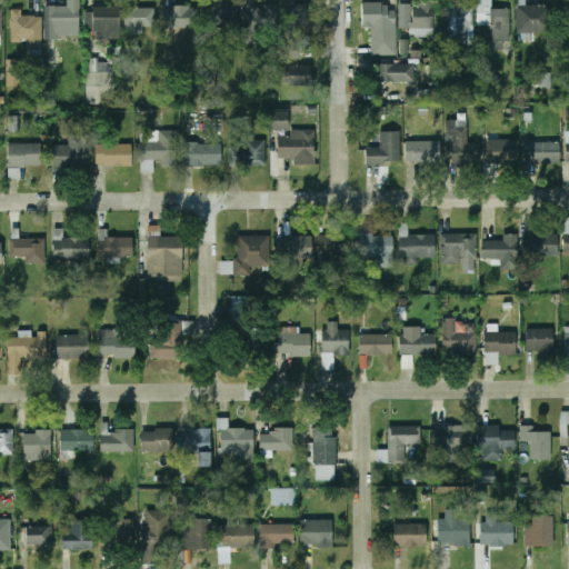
[(203,0),(203,25),(238,26),(238,6),(221,5),(221,0),(203,0)]
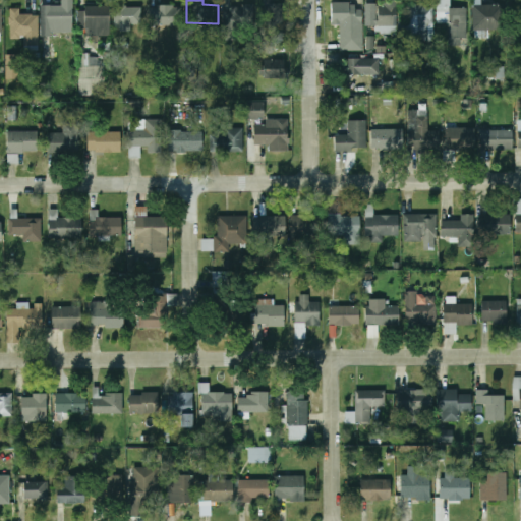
[(450,8),(450,0),(438,0),(438,22),(450,23),(450,40),(464,40),(465,8),(450,8)]
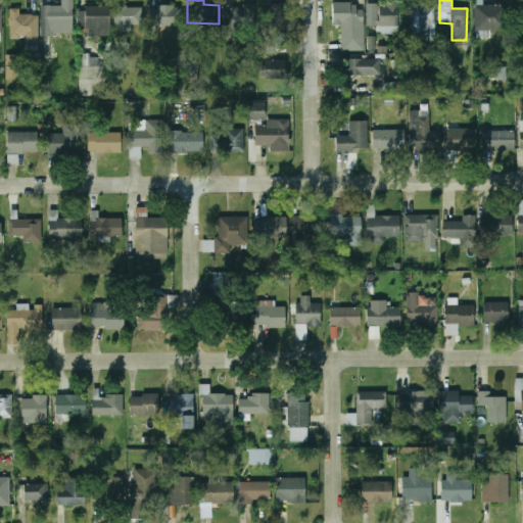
[(284,24),(284,2),(265,2),(265,24),(284,24)]
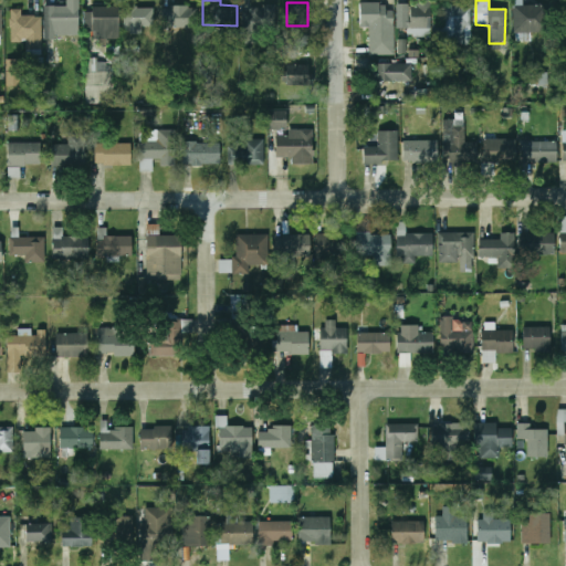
[(370,54),(394,54),(394,10),(386,10),(386,6),(379,6),(379,2),(360,2),(360,27),(370,27),(370,54)]
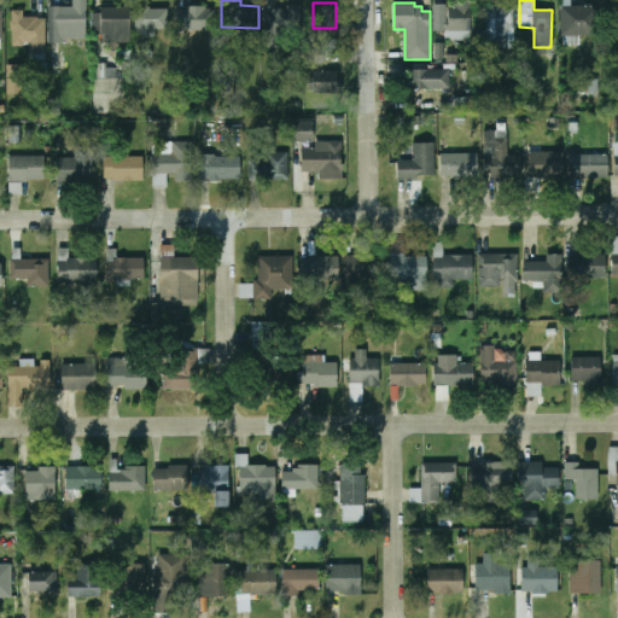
[(447,40),(471,40),(471,3),(447,3),(447,40)]
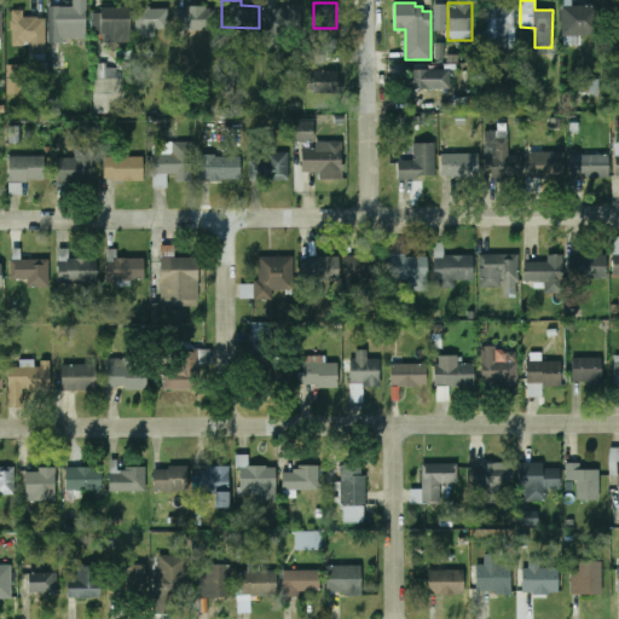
[(600,35),(600,4),(562,4),(562,35),(600,35)]
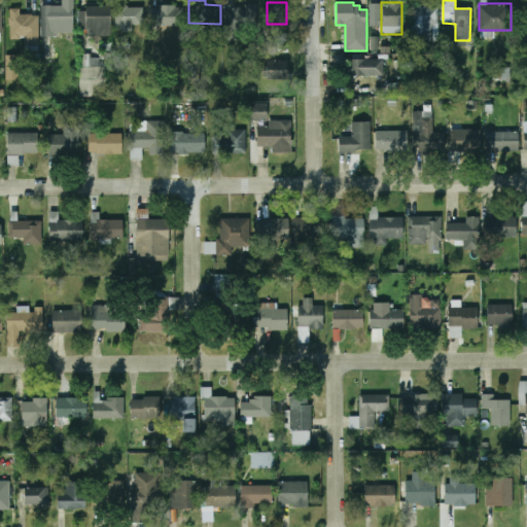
[(42,33),(73,33),(73,5),(42,5),(42,33)]
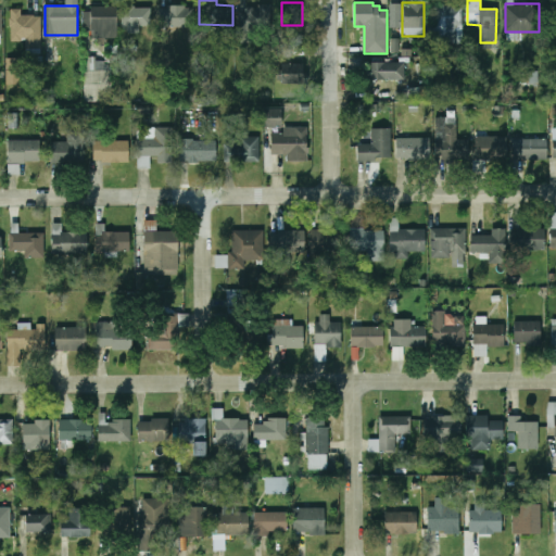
[(152,5),(122,5),(122,28),(152,28),(152,5)]
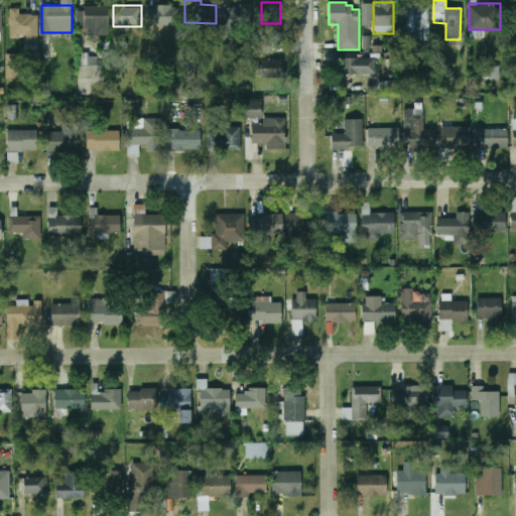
[(149,25),(173,25),(173,5),(149,5),(149,25)]
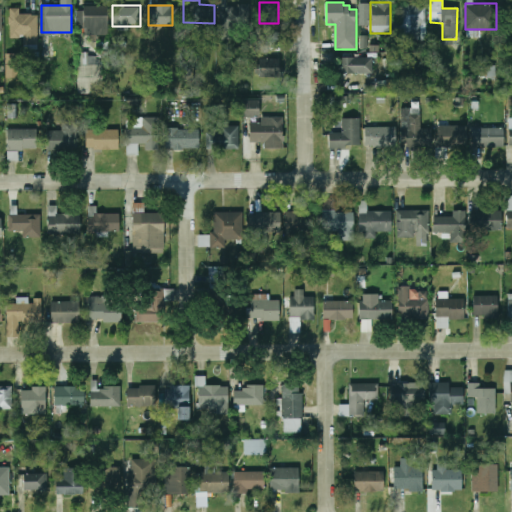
[(221,39),(238,39),(237,29),(251,28),(250,5),(220,6),(221,39)]
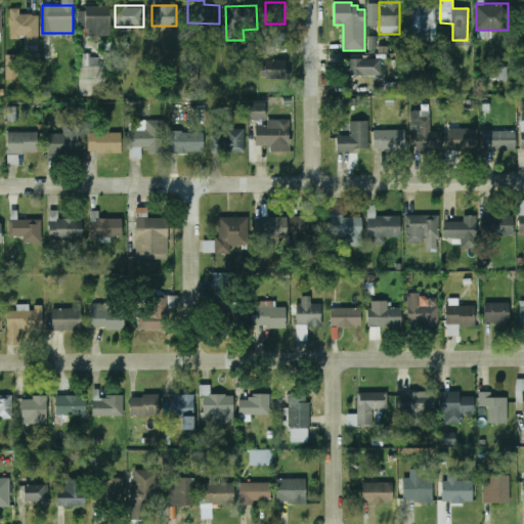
[(435,5),(410,5),(410,40),(435,40),(435,5)]
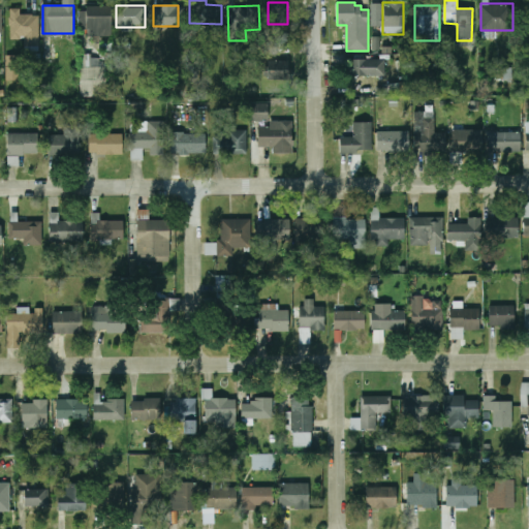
[(112,35),(112,6),(87,6),(87,35),(112,35)]
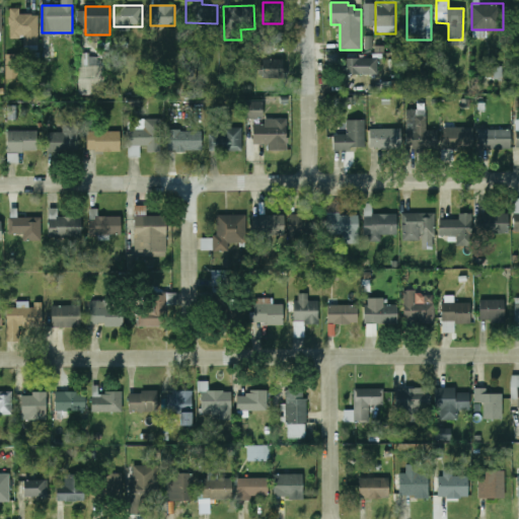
[(20,15),(20,9),(10,9),(11,39),(24,39),(24,51),(39,51),(39,15),(20,15)]
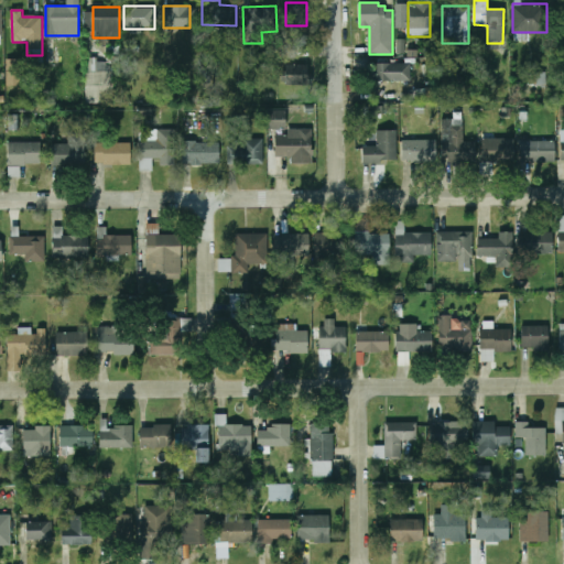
[(281,57),(295,58),(295,43),(281,43),(281,57)]
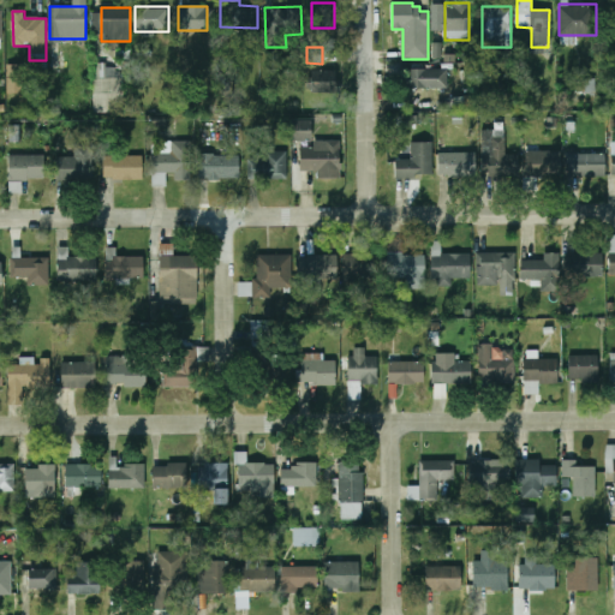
[(94,112),(124,113),(124,76),(106,76),(107,64),(95,64),(94,112)]
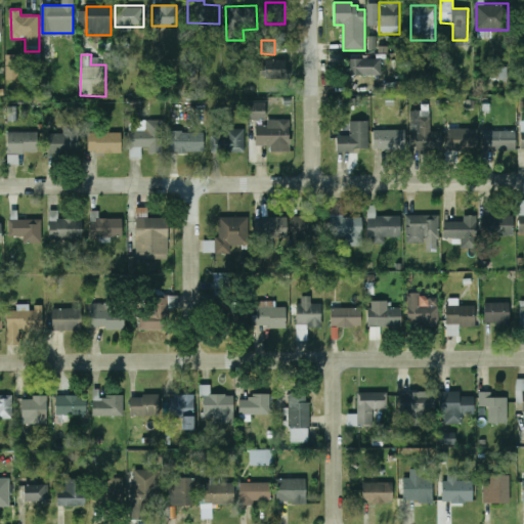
[(5,79),(19,79),(19,55),(5,55),(5,79)]
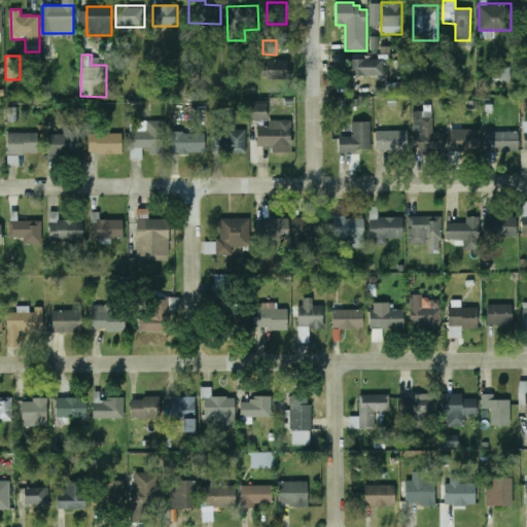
[(384,59),(346,59),(346,76),(384,76),(384,59)]
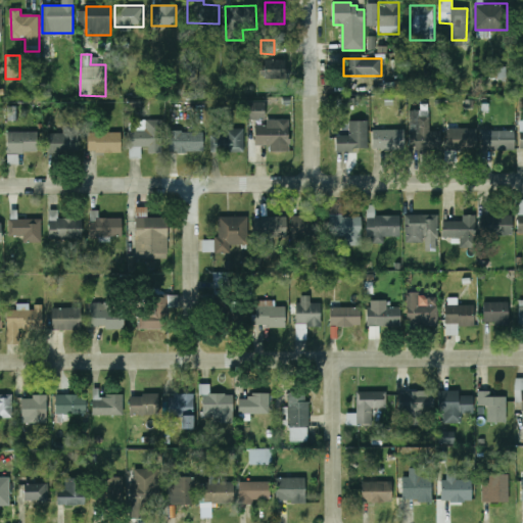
[(266,79),(266,59),(285,59),(285,79),(266,79)]
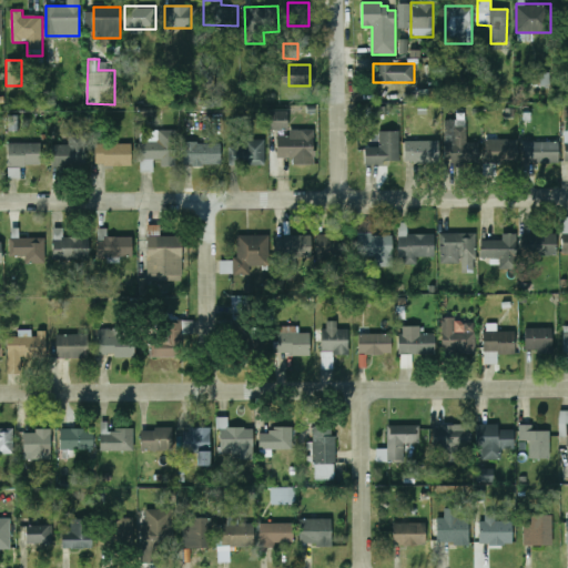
[(533,85),(550,85),(549,73),(533,73),(533,85)]
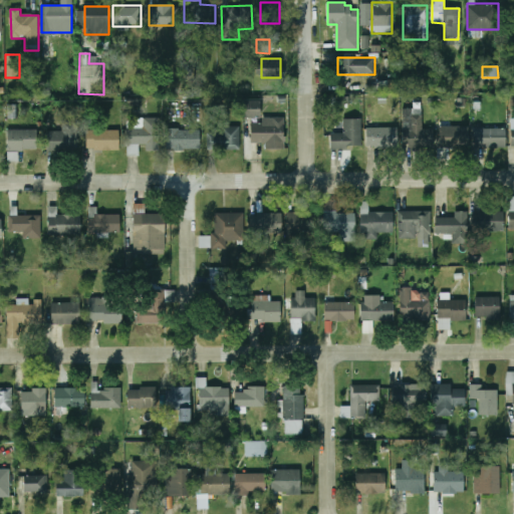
[(245,118),(245,100),(259,100),(259,118),(245,118)]
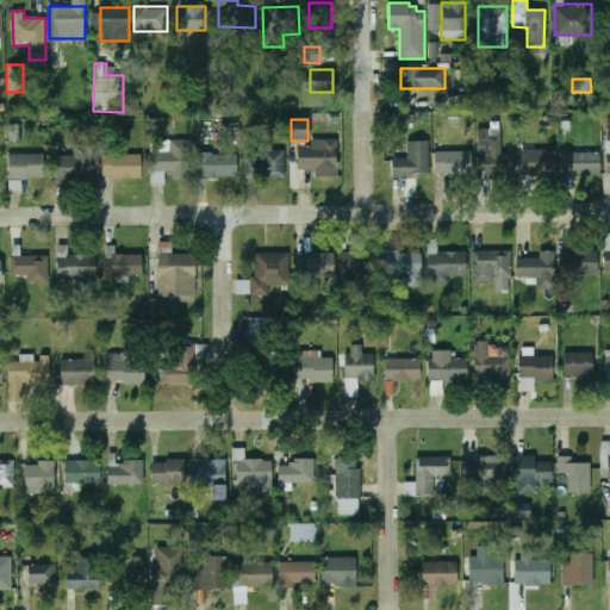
[(515,174),(516,154),(502,154),(502,135),(481,135),(481,173),(515,174)]
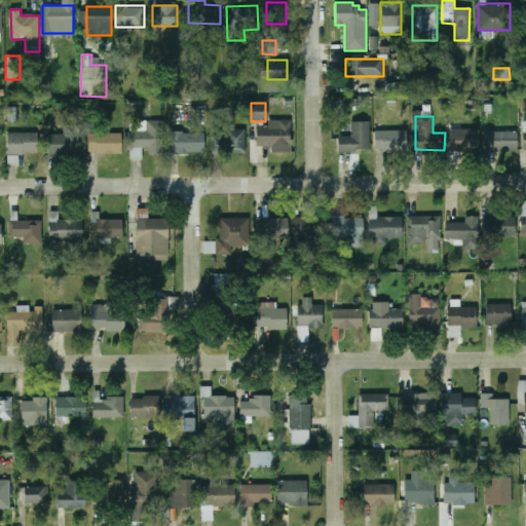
[(272,145),(272,152),(291,151),(291,120),(269,120),(269,126),(257,126),(257,146),(272,145)]
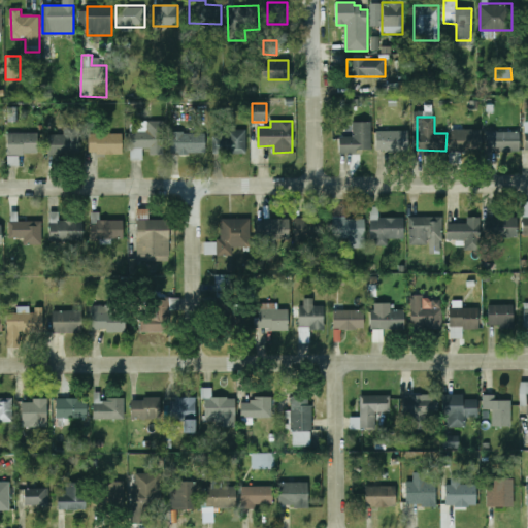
[(131,150),(164,151),(164,122),(131,122),(131,150)]
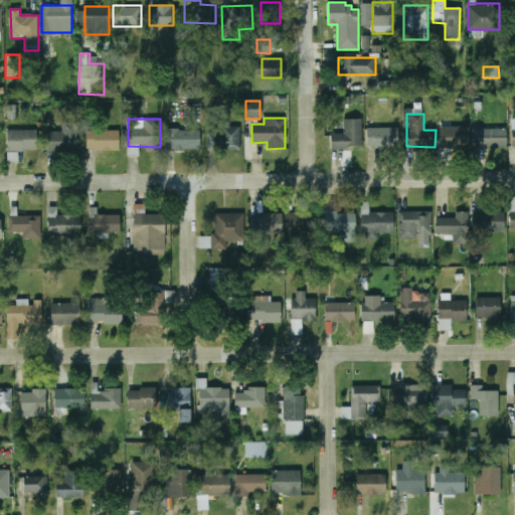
[(363,119),(345,119),(345,133),(331,133),(331,148),(363,148),(363,119)]
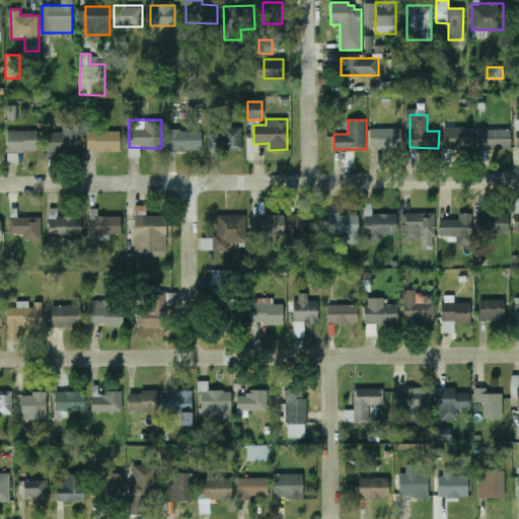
[(80,125),(63,125),(63,132),(48,132),(48,152),(80,152),(80,125)]
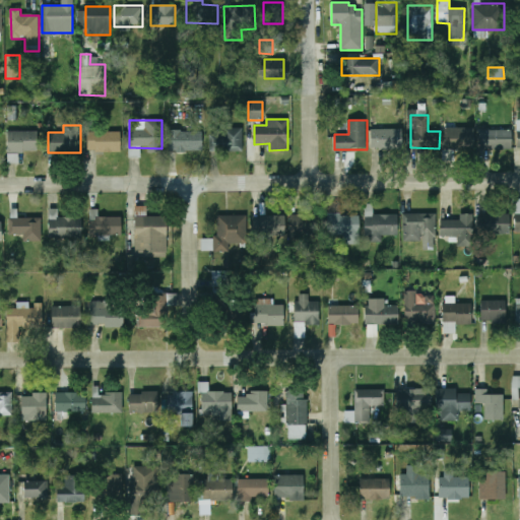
[(243,151),(243,128),(224,128),(224,135),(216,135),(216,151),(243,151)]
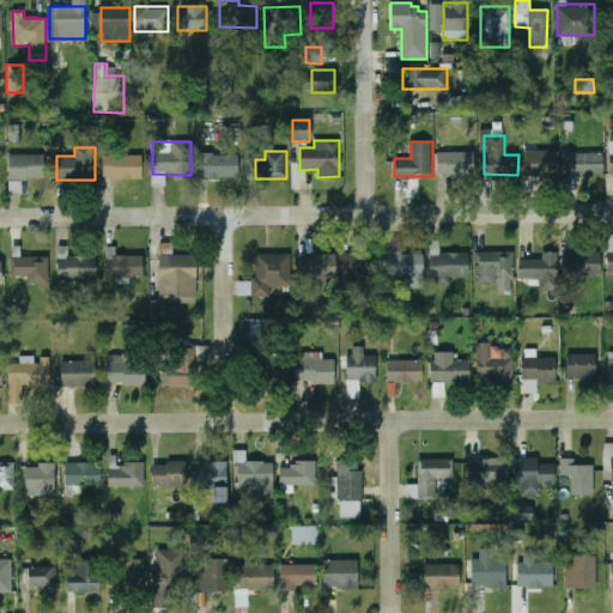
[(437,151),(437,175),(475,175),(475,151),(437,151)]
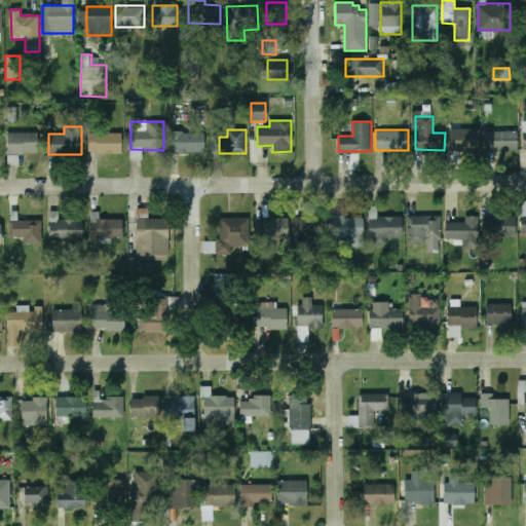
[(451,129),(451,149),(481,149),(481,129),(451,129)]
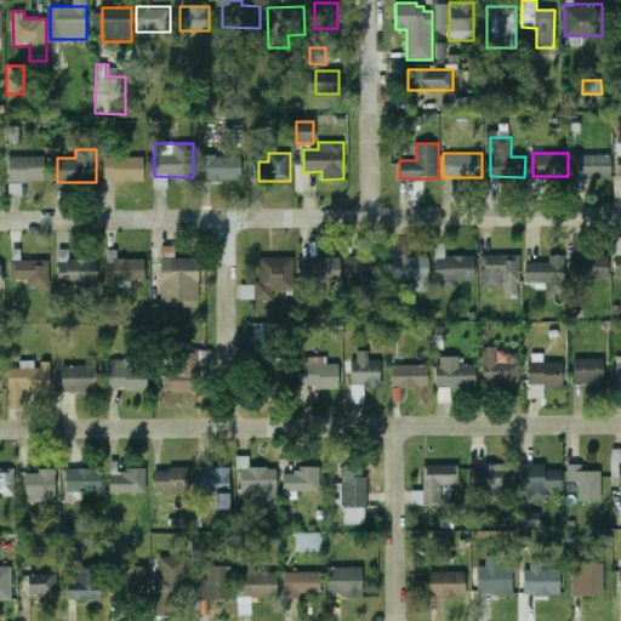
[(611,154),(575,154),(575,177),(611,177),(611,154)]
